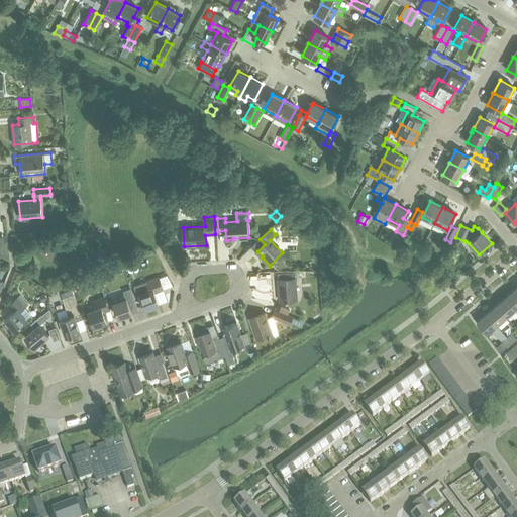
[(0,276),(5,279),(8,273),(2,270),(0,275),(0,276)]
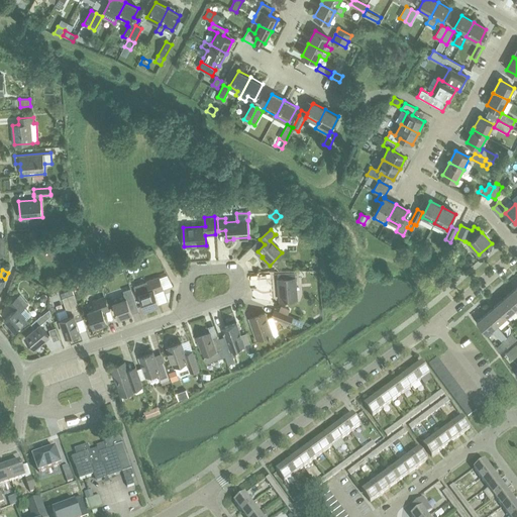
[(283,274),(278,274),(278,280),(280,301),(297,300),(296,273),(283,274)]
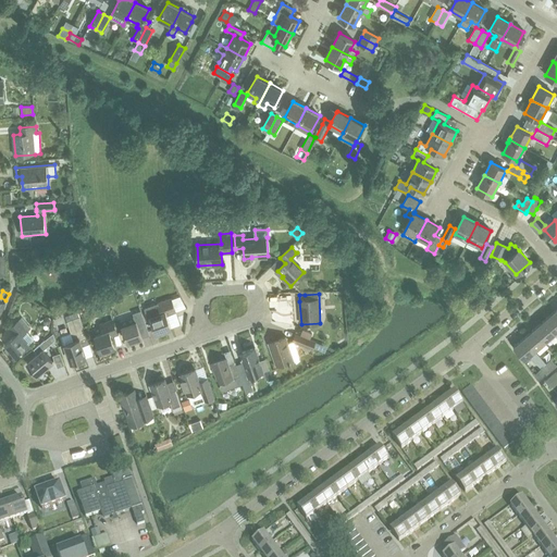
[(156,333),(171,327),(166,316),(176,312),(172,299),(145,308),(148,318),(150,317),(156,333)]
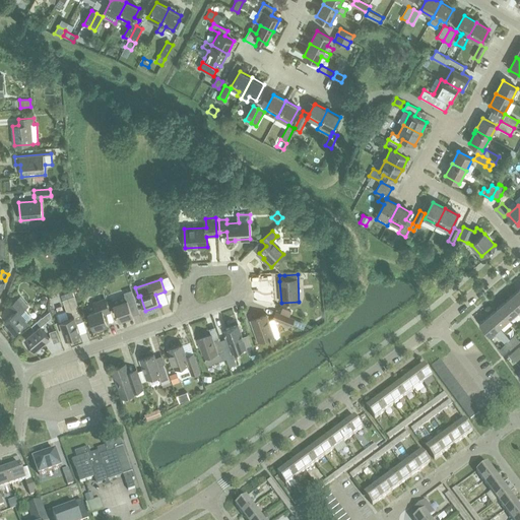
[(75,291),(81,289),(79,283),(73,285),(75,291)]
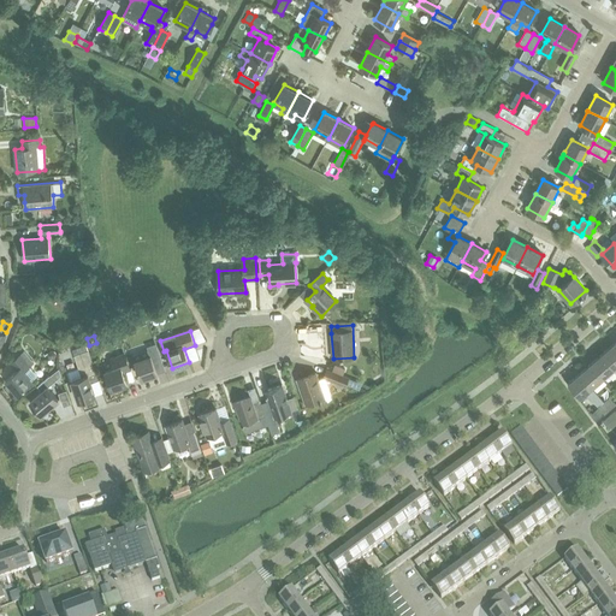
[(150,356),(135,362),(141,380),(157,374),(153,365),(161,361),(155,344),(147,347),(150,356)]
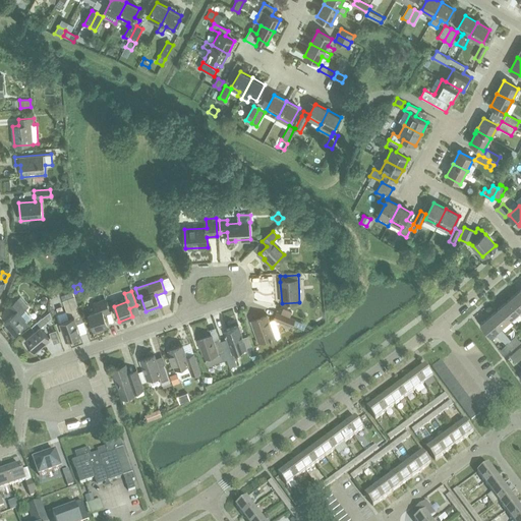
[(520,294),(518,291),(509,299),(519,311),(520,309),(520,294)]
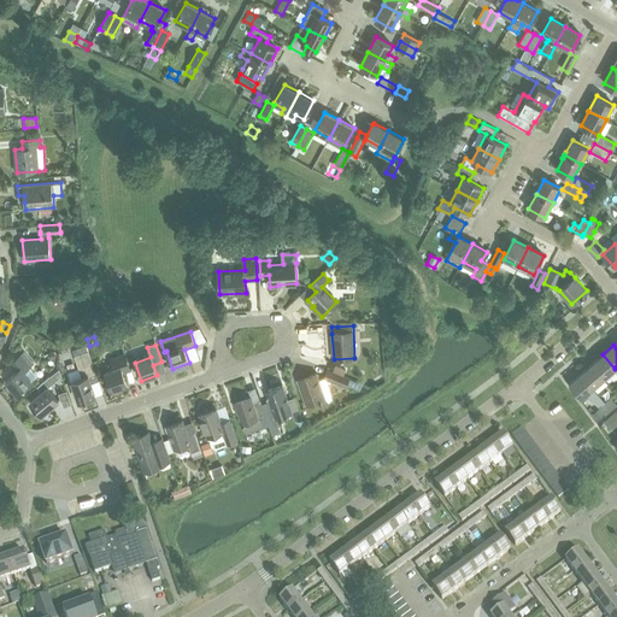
[(78,368),(69,371),(71,382),(78,403),(95,397),(90,383),(99,381),(93,365),(88,351),(74,356),(78,368)]
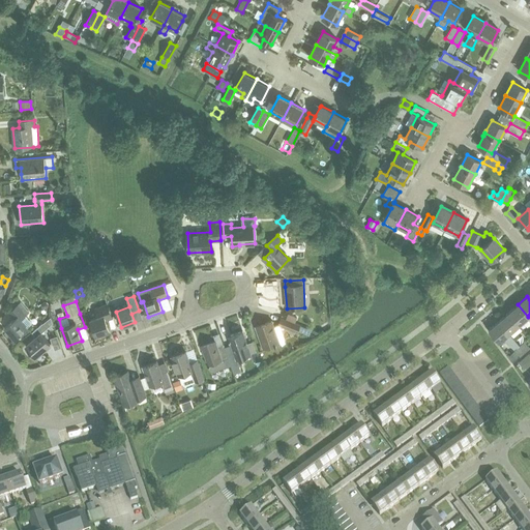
[(15,319),(5,327),(15,339),(28,328),(27,327),(32,323),(27,317),(27,316),(25,313),(27,311),(21,303),(9,313),(15,319)]
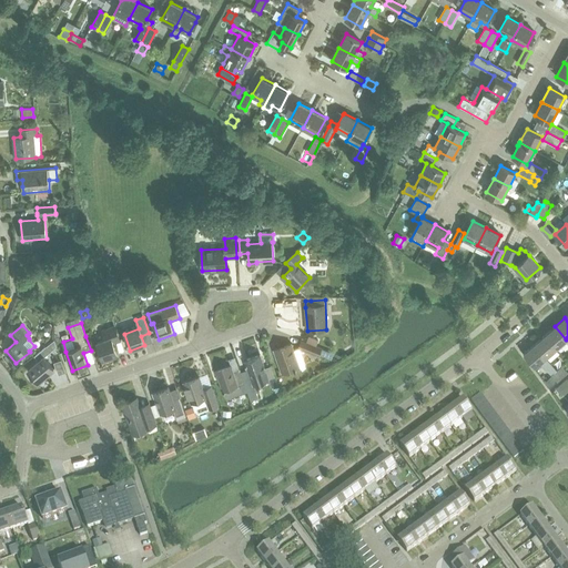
[(113,343),(120,341),(115,326),(102,331),(105,340),(97,343),(102,359),(117,355),(113,343)]
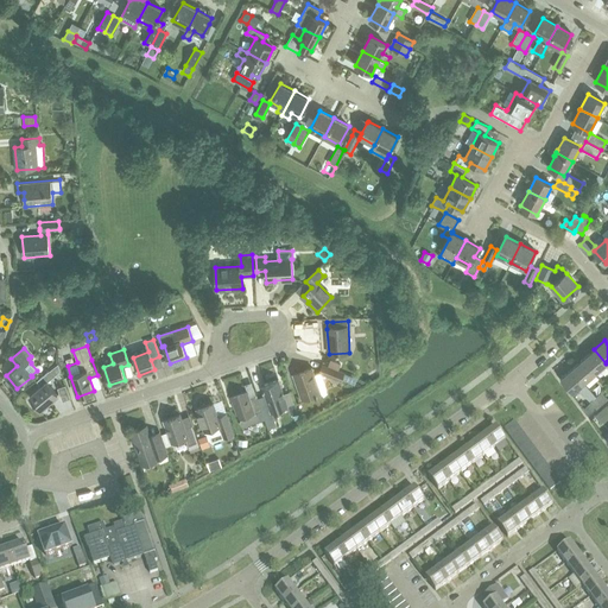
[(594,349),(583,359),(595,373),(606,363),(594,349)]
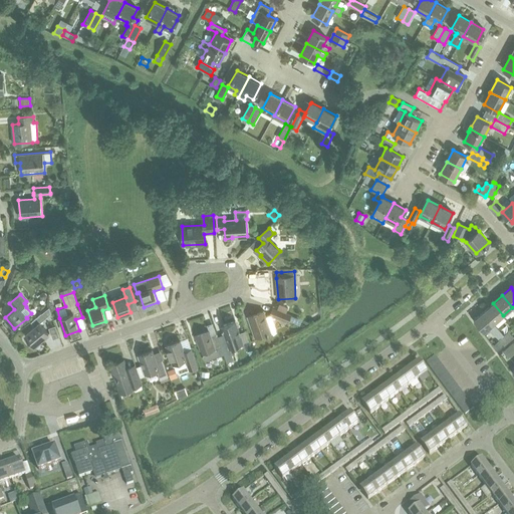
[(279,303),(276,310),(285,313),(287,306),(279,303)]
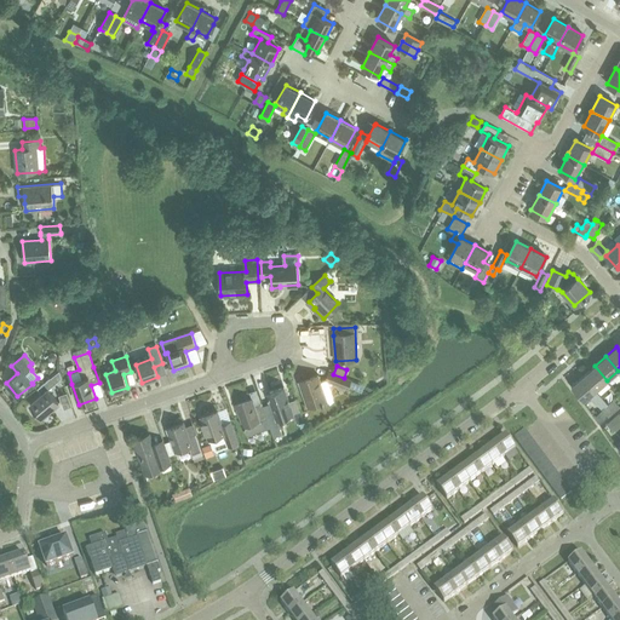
[(595,366),(583,375),(595,390),(607,380),(595,366)]
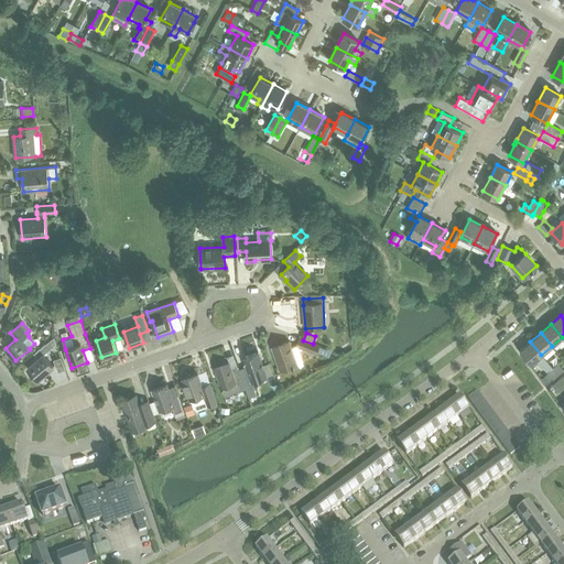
[(39,359),(28,368),(38,379),(53,366),(44,355),(56,345),(54,337),(46,344),(34,354),(39,359)]
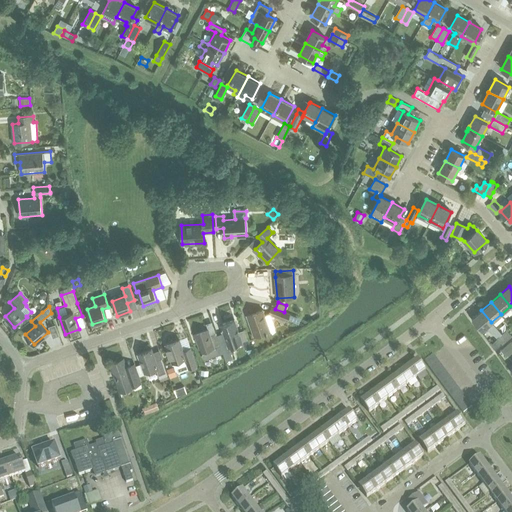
[(287,321),(290,314),(284,312),(275,309),(272,307),(269,313),(287,321)]
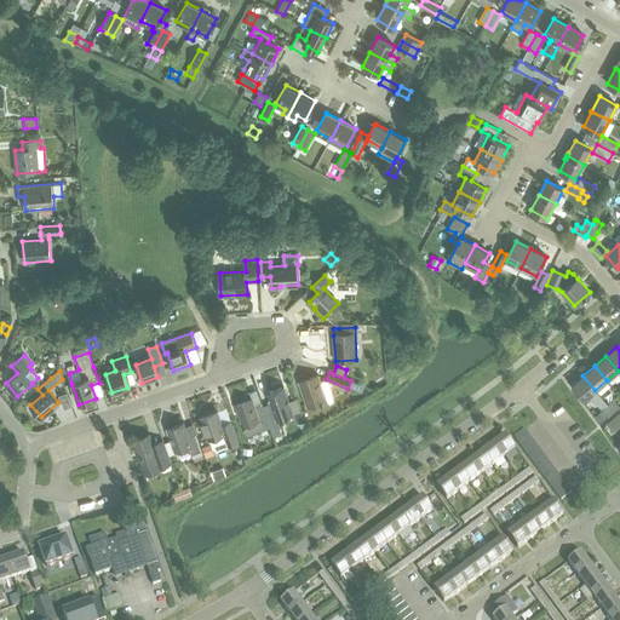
[(319,375),(300,383),(309,407),(327,401),(321,383),(319,375)]
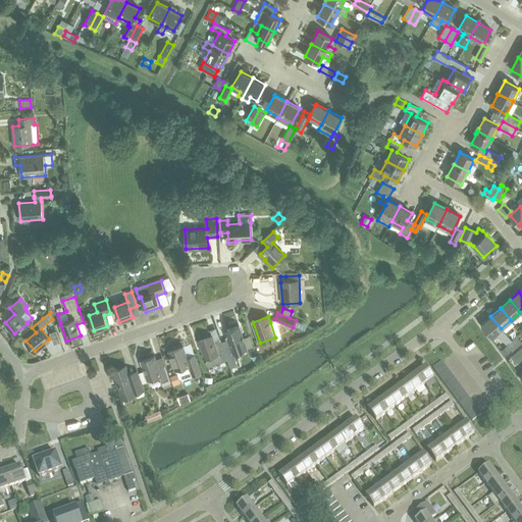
[(511,341),(501,328),(490,316),(480,325),(490,336),(496,332),(506,345),(511,350),(512,351),(517,347),(511,341)]
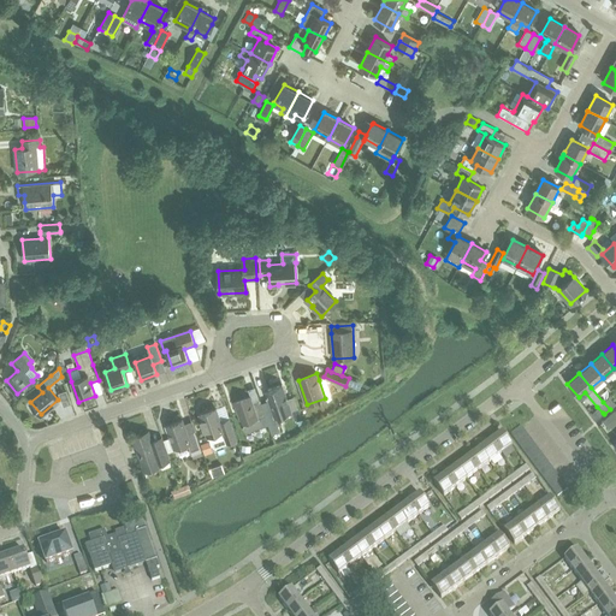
[(270,401),(261,404),(266,416),(266,420),(268,426),(272,434),(280,432),(274,416),(291,412),(298,409),(295,397),(288,400),(283,385),(266,391),(270,401)]
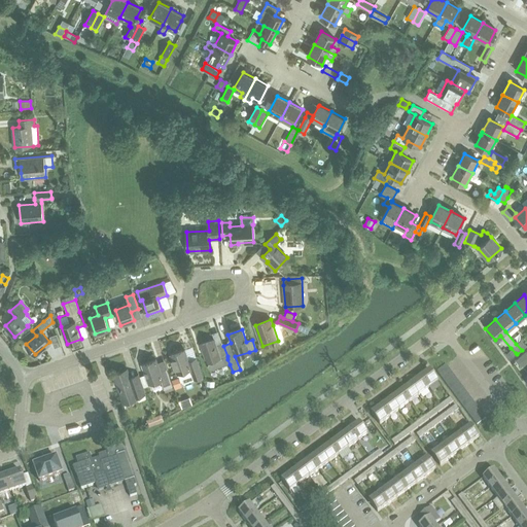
[(214,339),(201,344),(210,372),(230,364),(227,356),(224,349),(222,344),(222,343),(216,345),(214,339)]
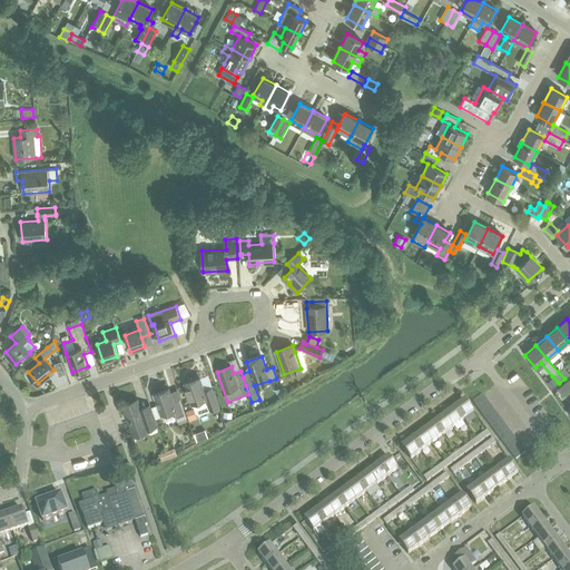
[(558,372),(564,379),(569,374),(563,367),(558,372)]
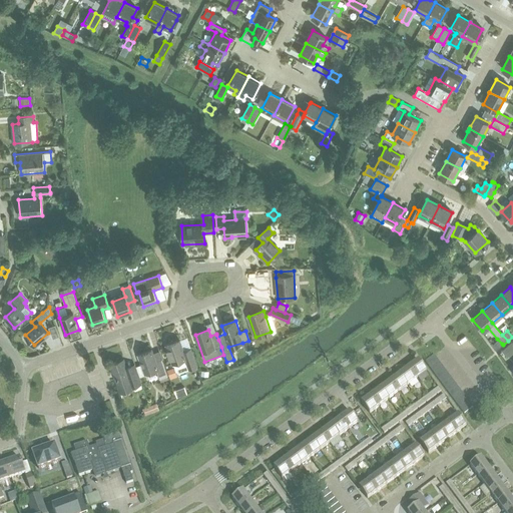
[(497,339),(492,344),(497,349),(502,344),(497,339)]
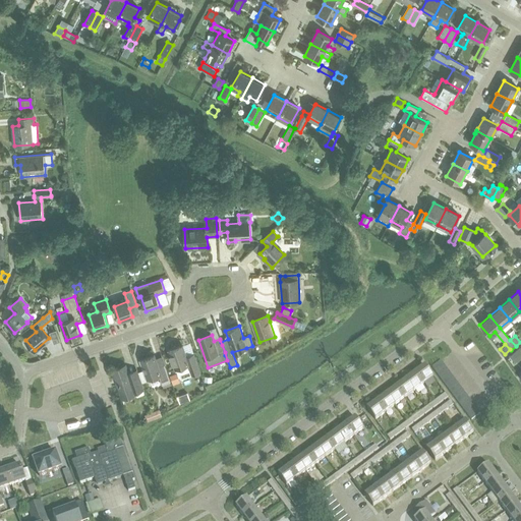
[(183,345),(169,350),(175,369),(188,365),(191,377),(200,373),(198,366),(194,354),(192,355),(186,356),(183,345)]
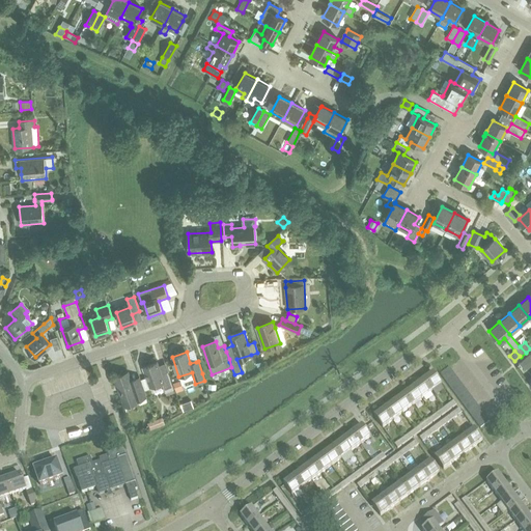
[(530,365),(525,359),(520,363),(525,369),(530,365)]
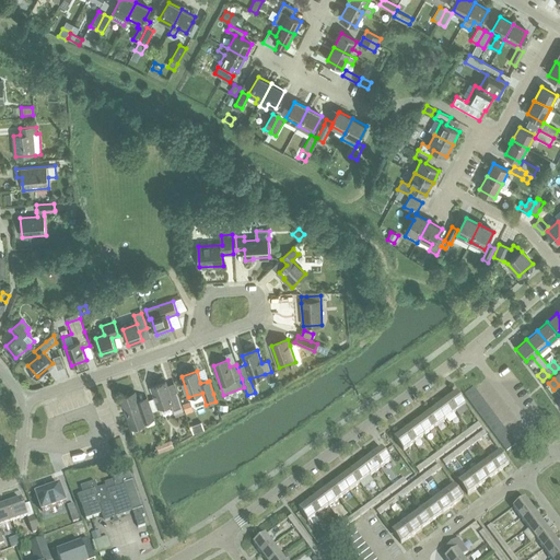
[(166,382),(151,387),(153,393),(154,396),(158,408),(171,404),(174,415),(183,411),(176,392),(170,394),(167,385),(166,382)]
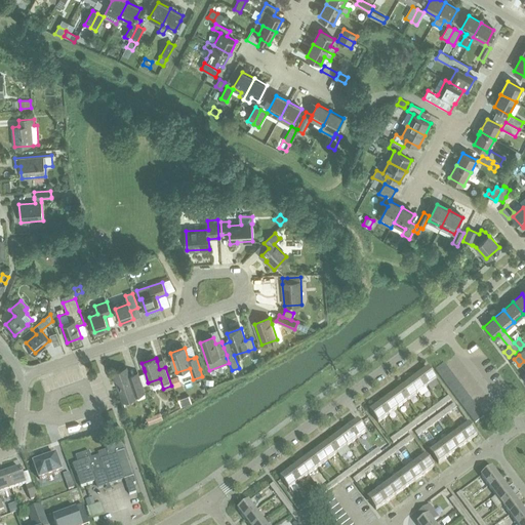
[(439,375),(447,369),(444,364),(436,371),(439,375)]
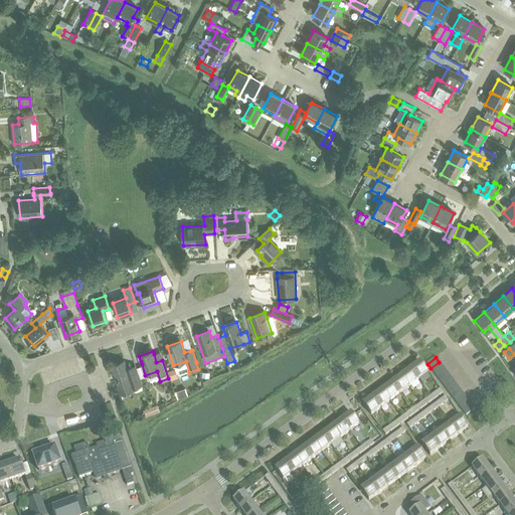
[(140,377),(136,367),(136,366),(127,369),(124,361),(111,366),(119,388),(126,385),(128,392),(135,389),(134,388),(143,385),(140,377)]
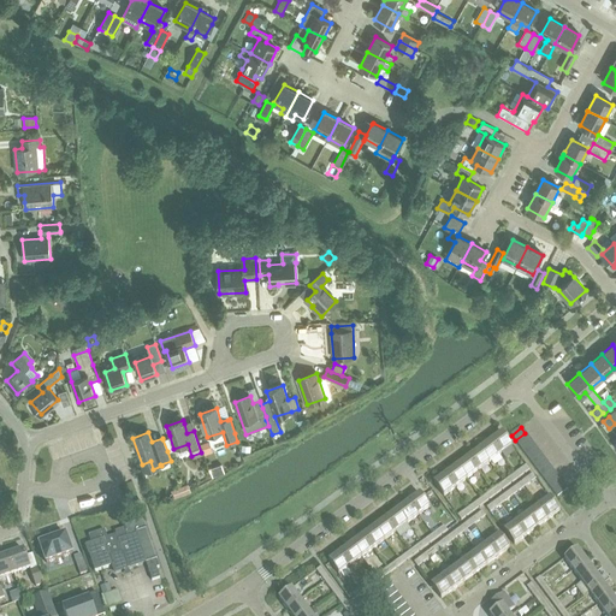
[(502,433),(491,442),(501,456),(513,448),(502,433)]
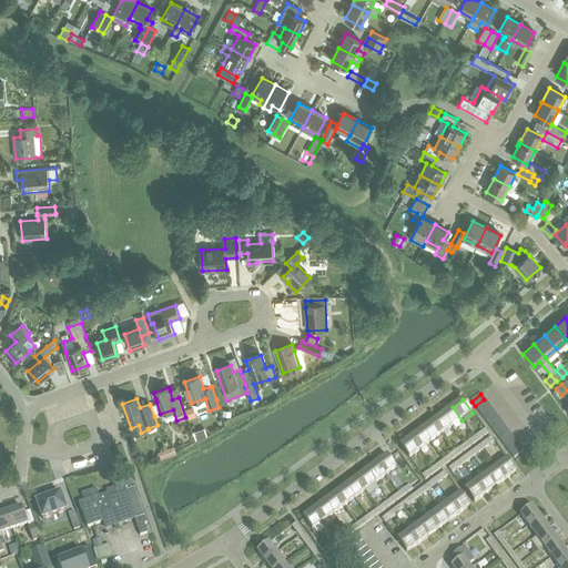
[(484,399),(475,406),(478,411),(487,404),(484,399)]
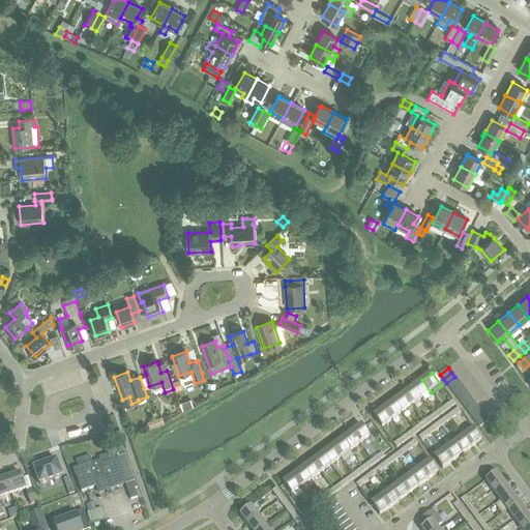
[(459,381),(454,377),(446,383),(449,388),(459,381)]
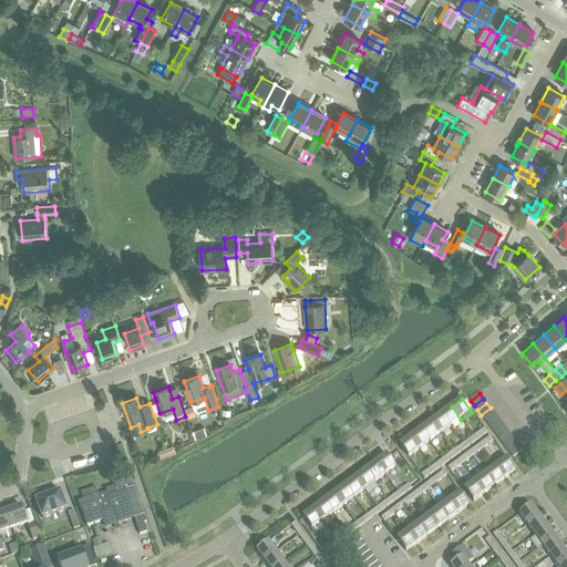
[(197,418),(193,406),(185,410),(188,421),(197,418)]
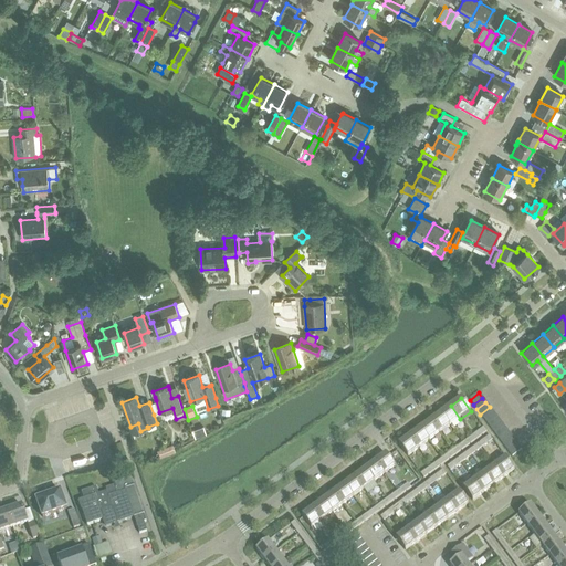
[(451,406),(440,413),(450,427),(460,419),(451,406)]
